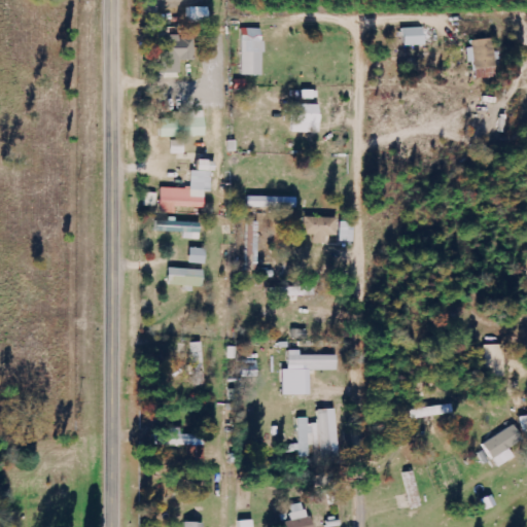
[(208,24),(207,8),(186,8),(186,25),(208,24)]
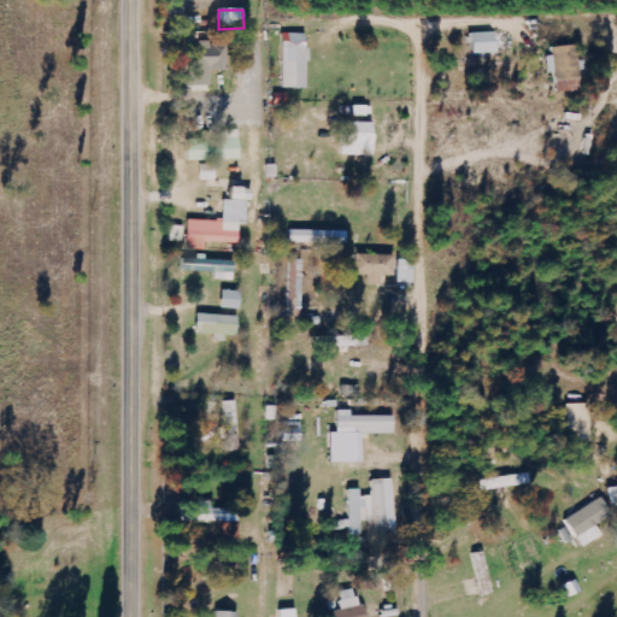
[(472,34),(472,56),(497,54),(495,33),(472,34)]
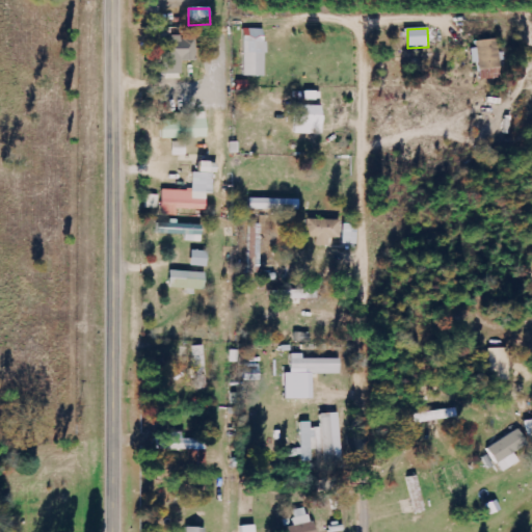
[(263,78),(264,30),(249,29),(249,37),(243,36),(242,77),(263,78)]
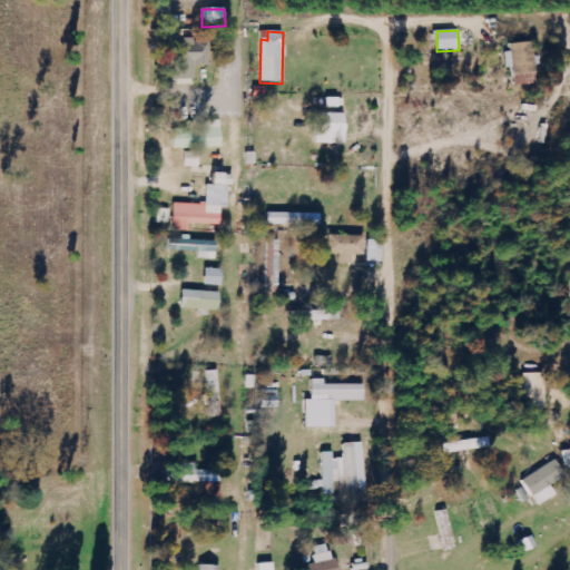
[(207,67),(206,42),(170,43),(172,81),(193,80),(193,68),(207,67)]
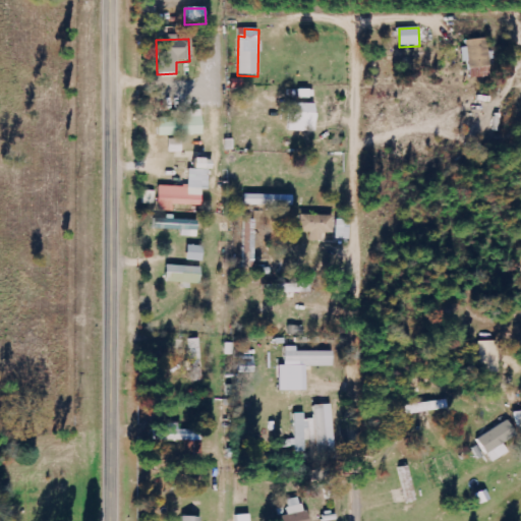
[(491,77),(490,52),(487,52),(487,40),(463,41),(463,62),(468,62),(469,78),(491,77)]
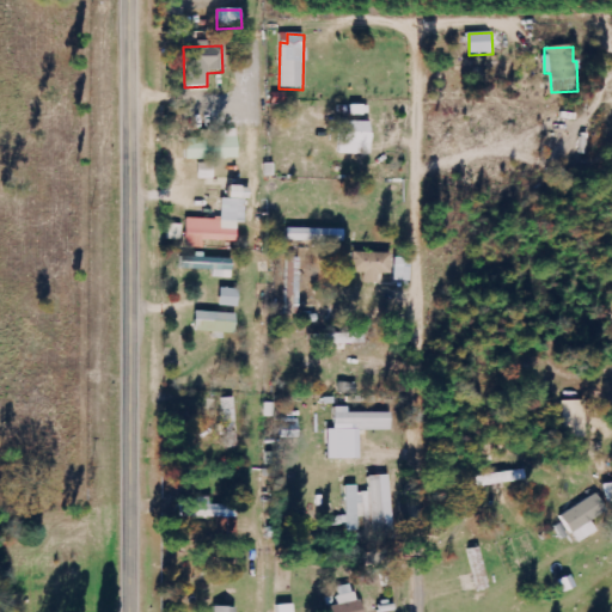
[(368,155),(369,123),(338,122),(338,155),(368,155)]
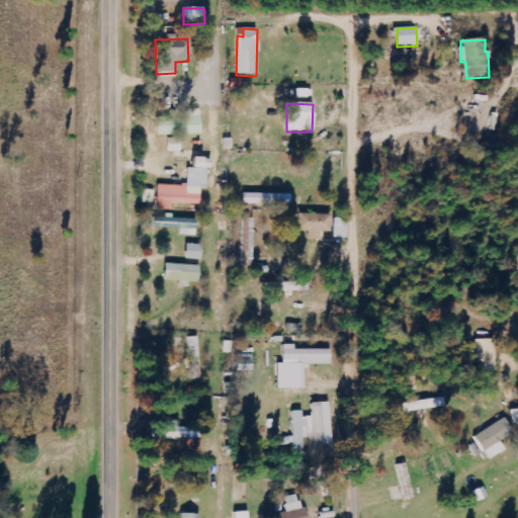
[(198,110),(184,110),(184,117),(156,118),(157,136),(199,135),(198,110)]
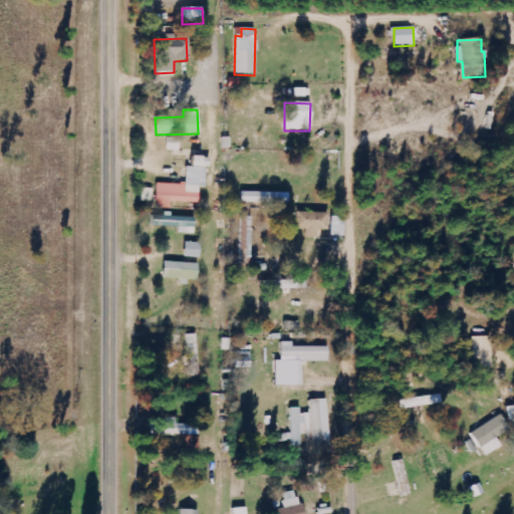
[(156,184),(156,209),(170,209),(170,203),(198,204),(198,188),(206,188),(207,159),(187,158),(186,185),(156,184)]
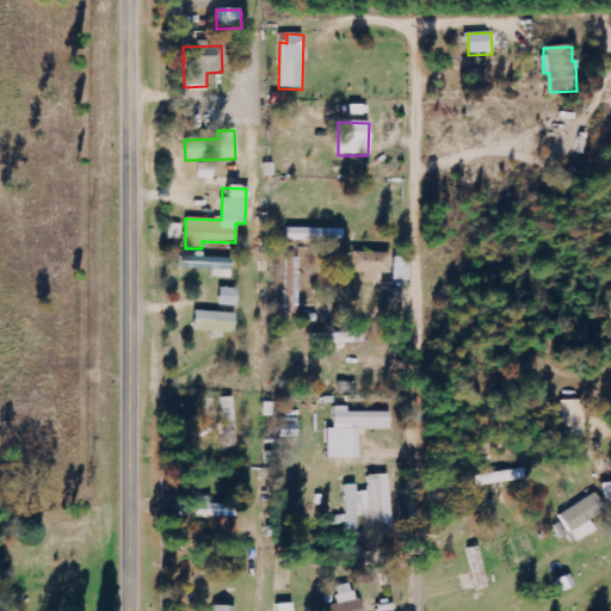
[(344,230),(285,229),(285,241),(344,242),(344,230)]
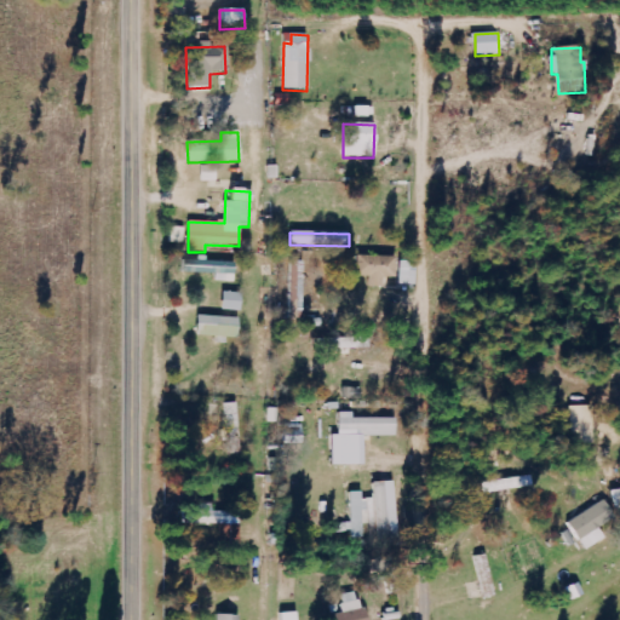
[(355,277),(367,277),(367,288),(382,288),(382,279),(394,279),(395,258),(356,257),(355,277)]
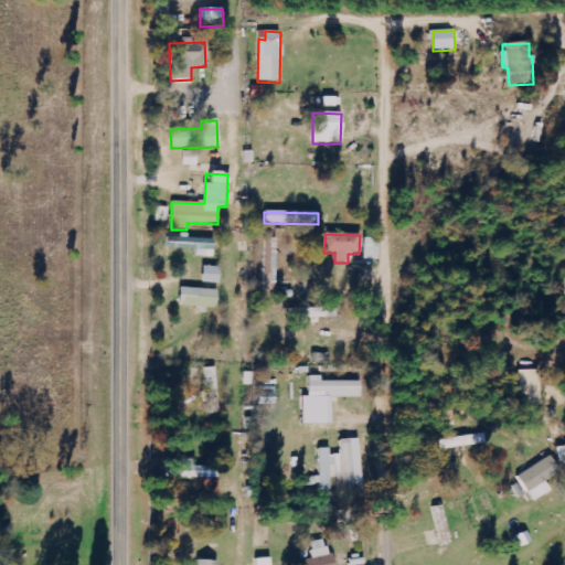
[(167,249),(214,252),(214,238),(179,237),(168,237),(167,249)]
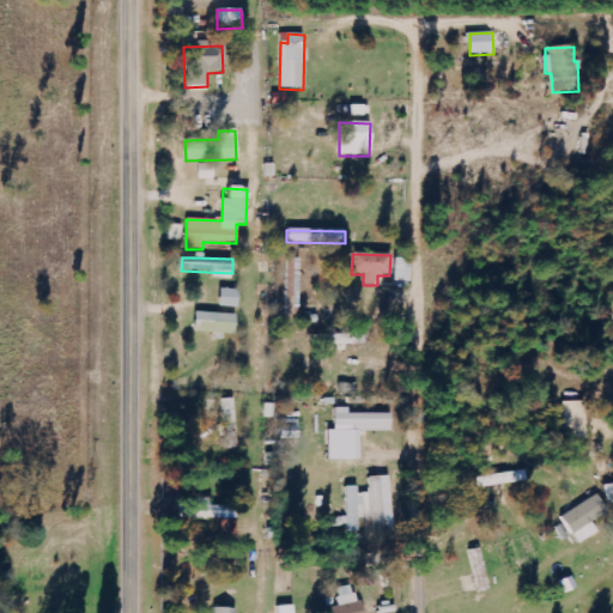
[(410,283),(411,260),(394,259),(393,283),(410,283)]
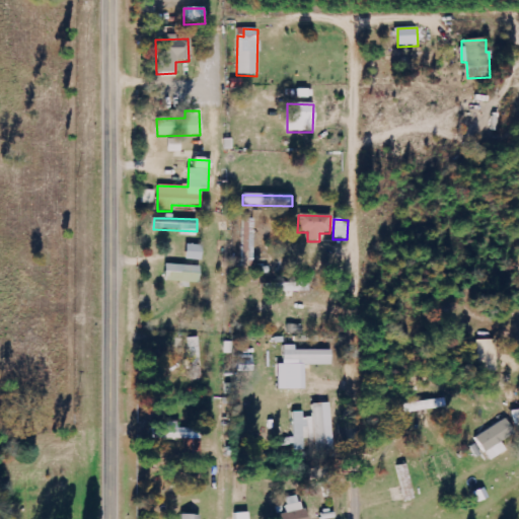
[(202,262),(202,246),(186,245),(186,261),(202,262)]
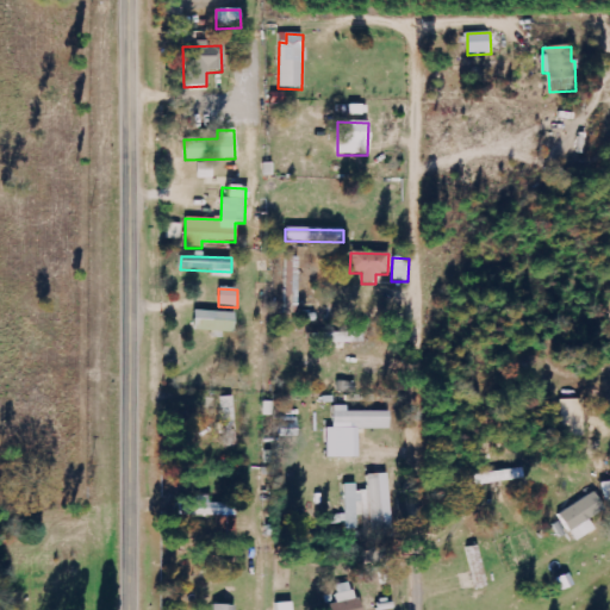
[(192,331),(232,332),(234,313),(192,312),(192,331)]
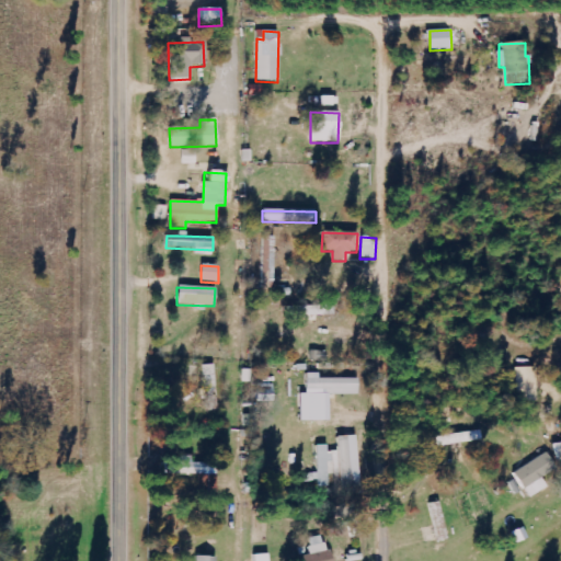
[(333,306),(300,307),(301,317),(333,316),(333,306)]
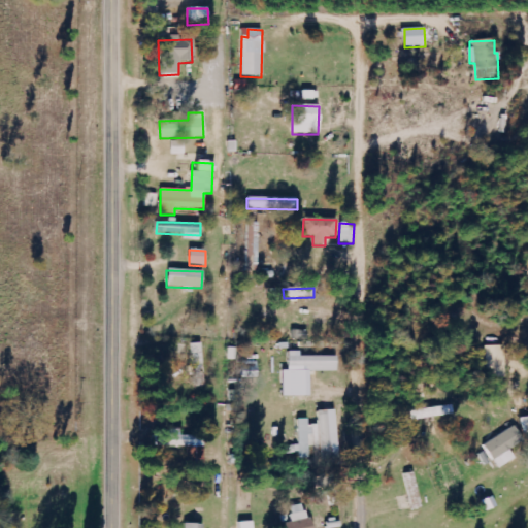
[(193,343),(194,387),(203,386),(202,343),(193,343)]
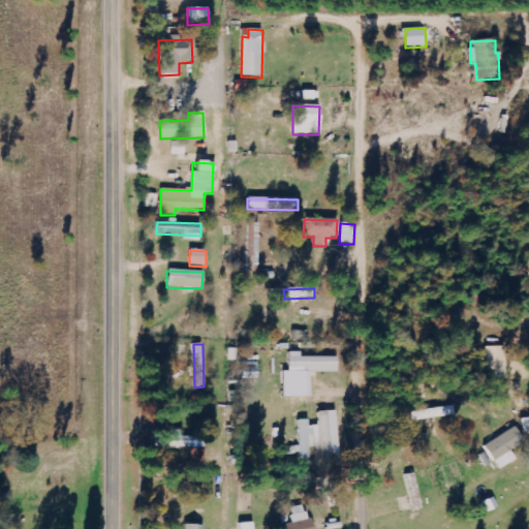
[(504,346),(485,346),(487,378),(505,378),(504,346)]
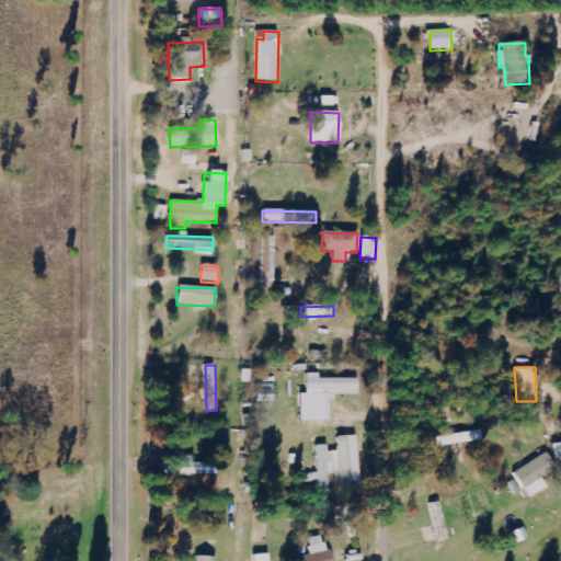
[(357,379),(318,378),(318,374),(306,374),(306,390),(325,390),(324,395),(357,396),(357,379)]
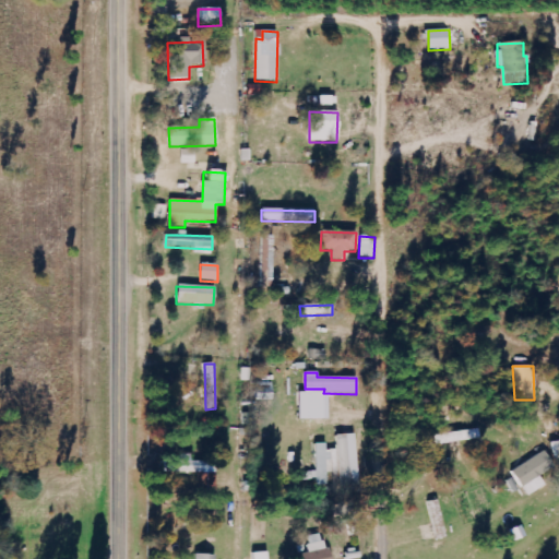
[(312,425),(329,425),(329,404),(312,404),(312,425)]
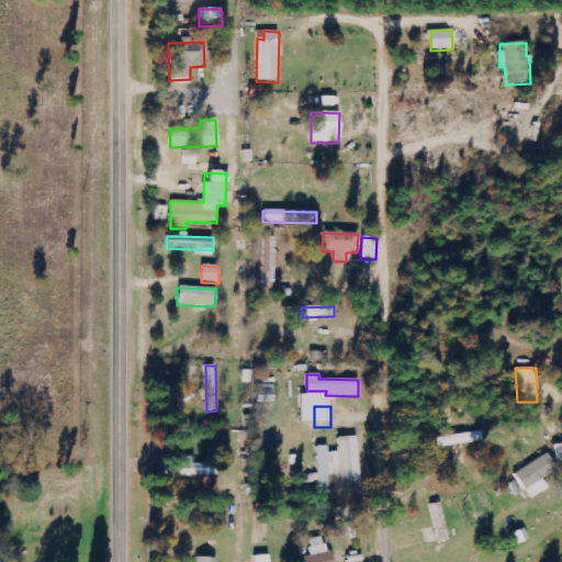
[(350,487),(349,438),(338,438),(338,452),(327,453),(327,446),(316,446),(316,475),(304,475),(304,485),(316,485),(316,489),(328,489),(328,463),(334,463),(334,487),(350,487)]
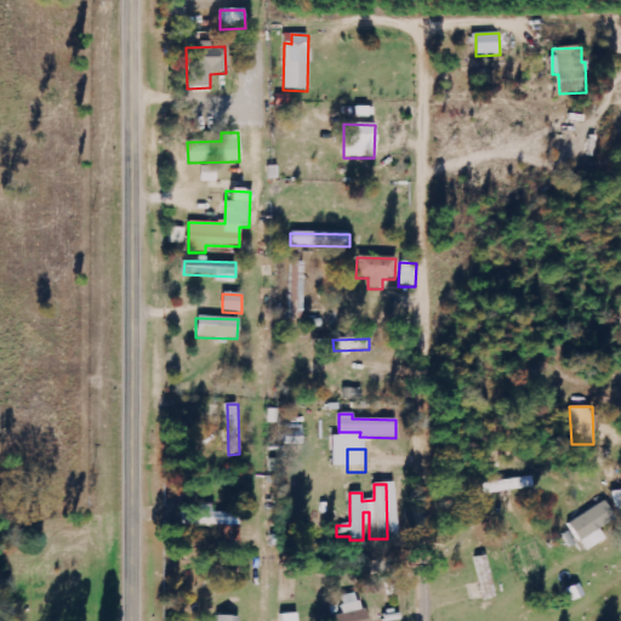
[(604,540),(597,529),(615,518),(604,501),(567,524),(584,552),(604,540)]
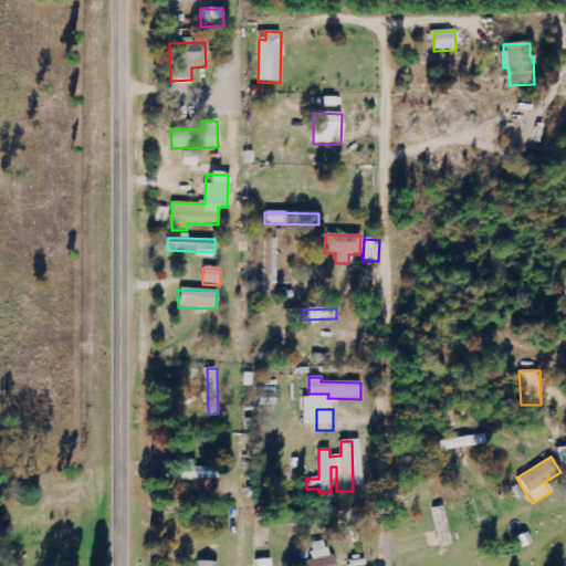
[(180,468),(165,468),(165,479),(218,479),(218,469),(192,469),(192,460),(180,460),(180,468)]
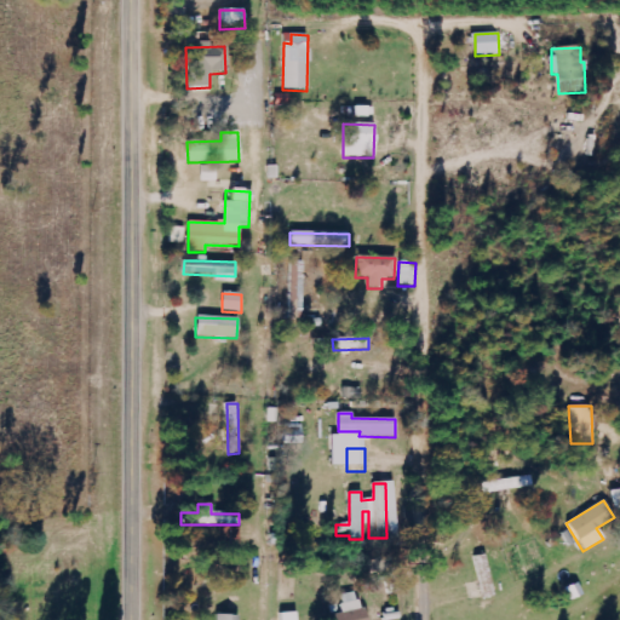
[(365,619),(360,592),(339,596),(343,614),(328,616),(328,619),(365,619)]
